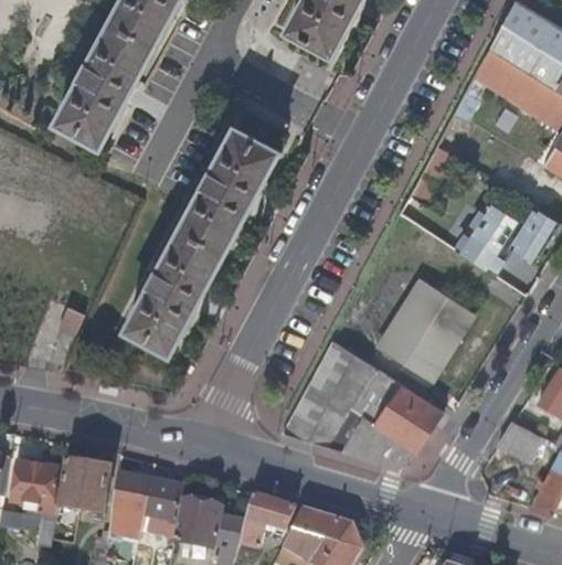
[(78,80),(55,121),(99,145),(177,0),(120,0),(87,63),(85,62),(75,77),(78,80)]
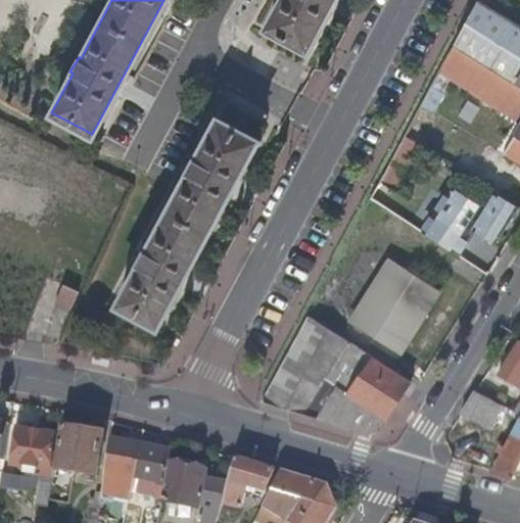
[(283,0),(267,31),(308,53),(335,0),(283,0)]
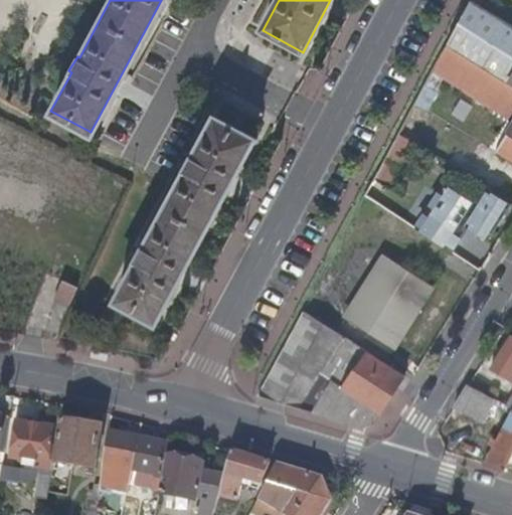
[(511,26),(469,0),(445,44),(509,83),(509,82),(511,83),(511,26)]
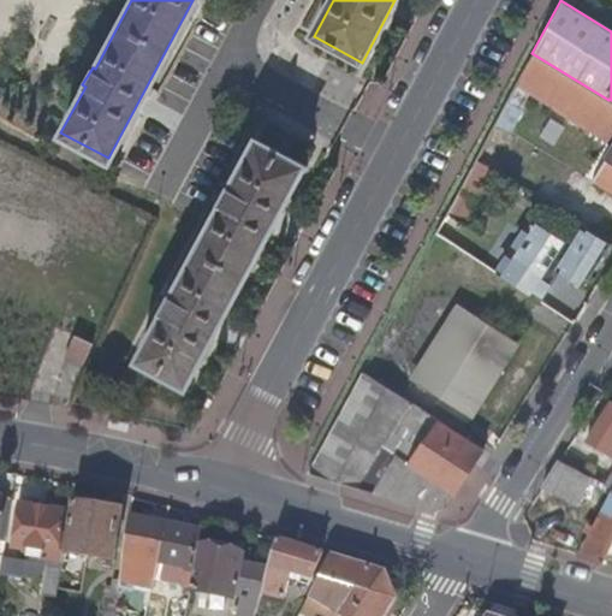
[(611,147),(592,179),(611,191),(611,102),(608,100),(532,53),(516,83),(527,90),(589,130),(602,108),(611,113),(611,147)]
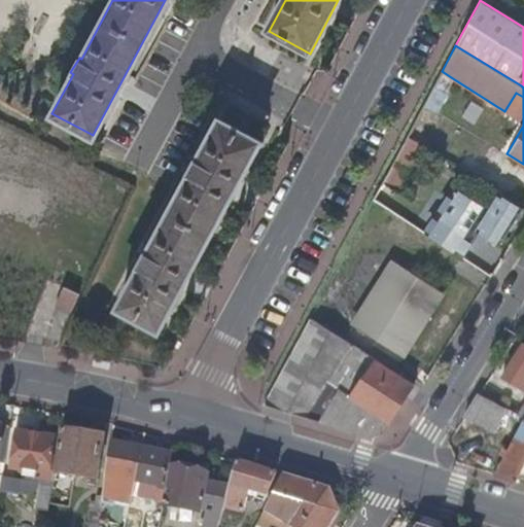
[(451,77),(442,71),(433,86),(442,92),(451,77)]
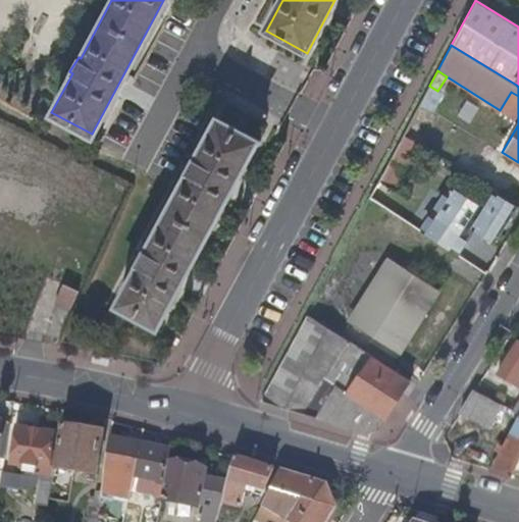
[(138,263),(116,303),(157,324),(257,140),(217,117),(196,156),(193,155),(186,169),(188,171),(146,248),(144,247),(136,261),(138,263)]
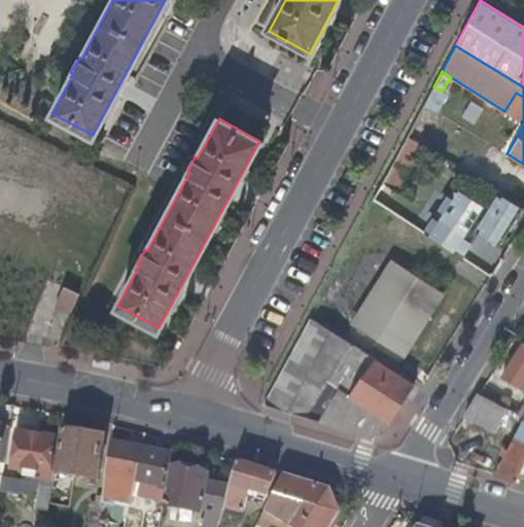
[(404,168),(392,162),(381,181),(393,188),(404,168)]
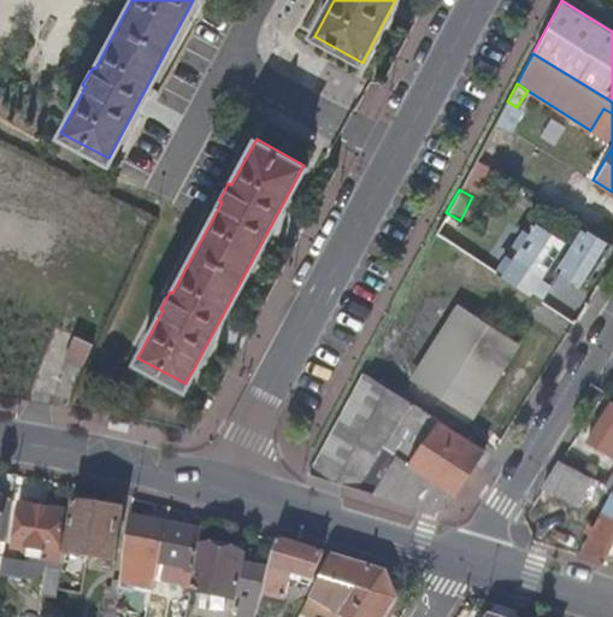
[(500,271),(512,253),(510,252),(460,221),(446,212),(424,253),(481,289),(473,300),(496,315),(517,282),(500,271)]
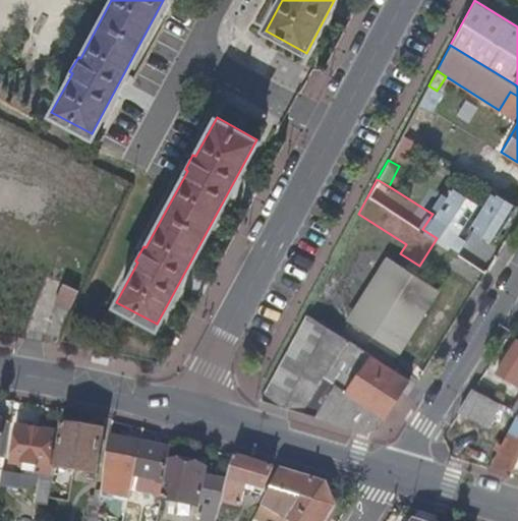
[(491,241),(513,205),(499,194),(492,204),(487,200),(483,208),(448,186),(430,213),(433,214),(467,235),(471,229),(491,241)]
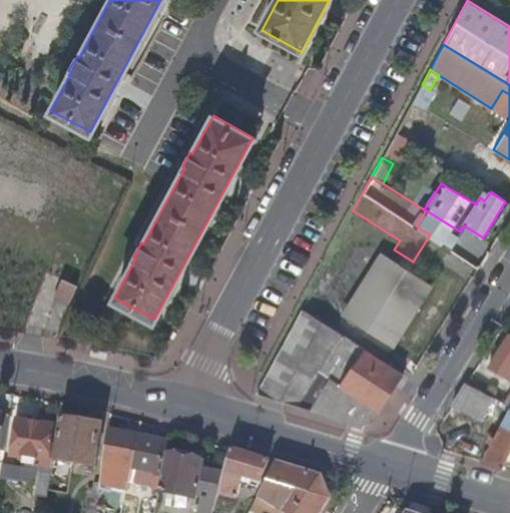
[(430,282),(382,250),(341,313),(364,328),(367,322),(394,339),(430,282)]
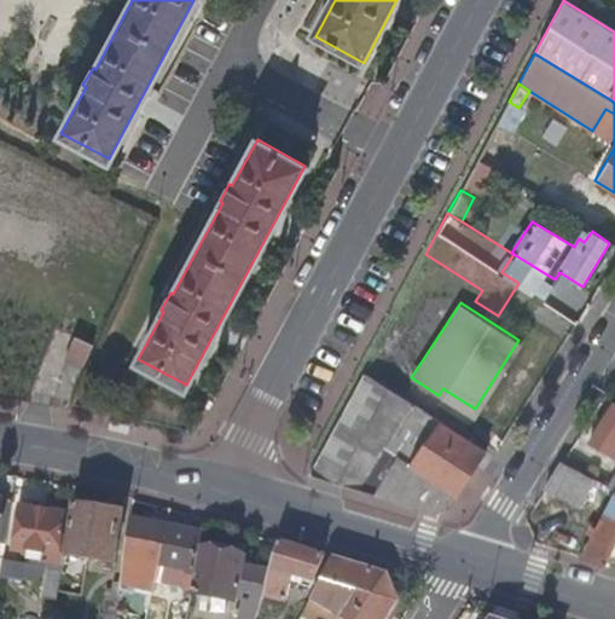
[(61,352),(79,360),(87,339),(69,331),(61,352)]
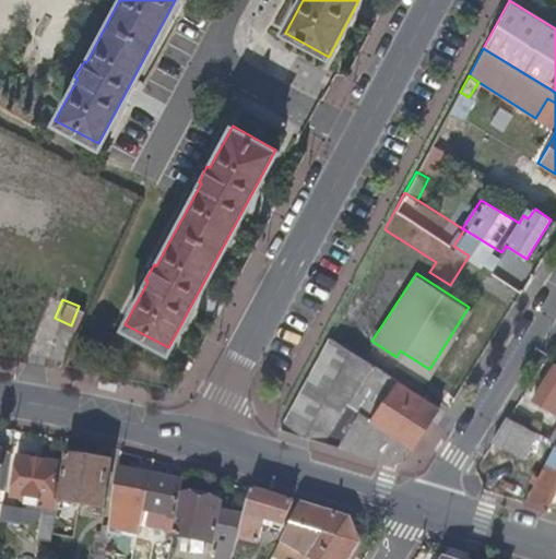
[(302,437),(349,351),(327,337),(278,429),(302,437)]
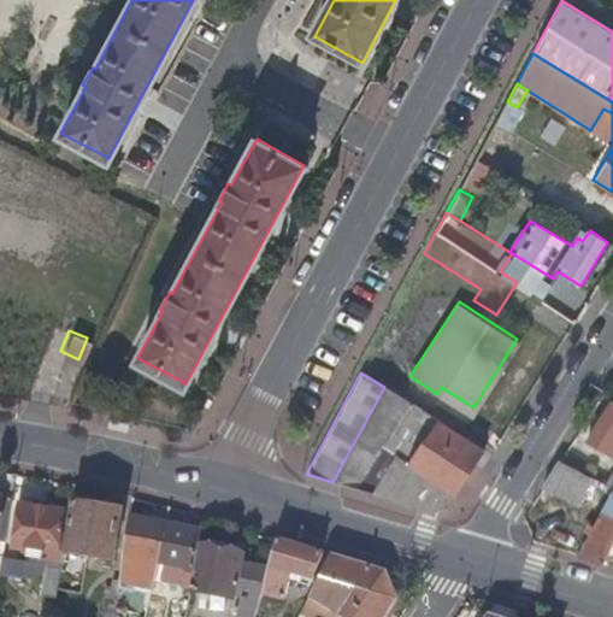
[(396,456),(411,423),(382,405),(390,391),(384,387),(332,482),(371,493),(396,456)]
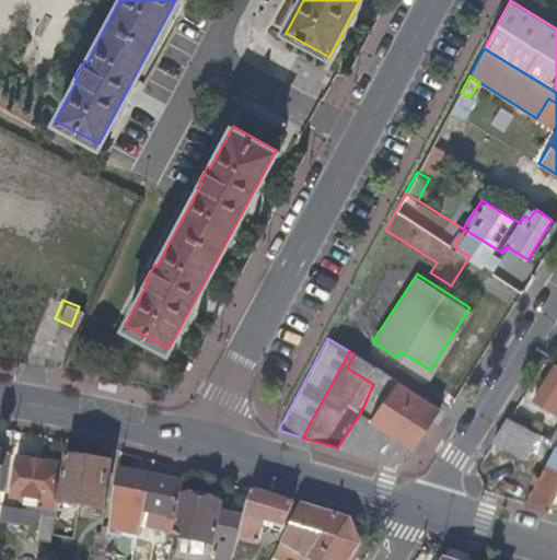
[(376,380),(382,372),(355,354),(347,368),(373,384),(376,380)]
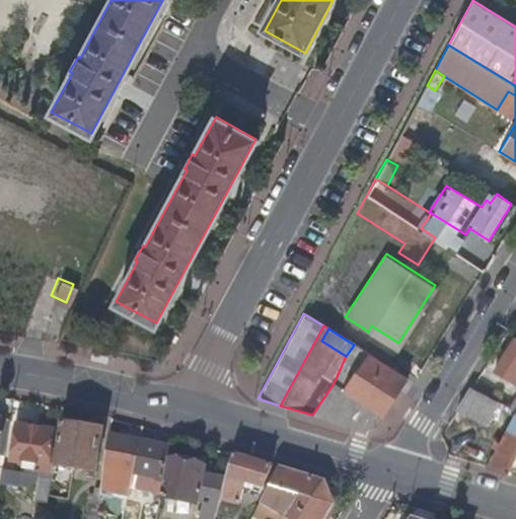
[(515,372),(515,338),(513,337),(492,371),(509,382),(514,372),(515,372)]
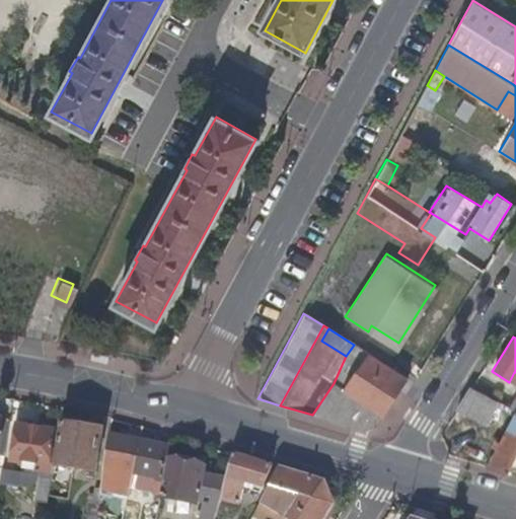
[(354,345),(349,352),(363,361),(345,390),(334,383),(312,415),(367,431),(373,429),(407,377),(354,345)]
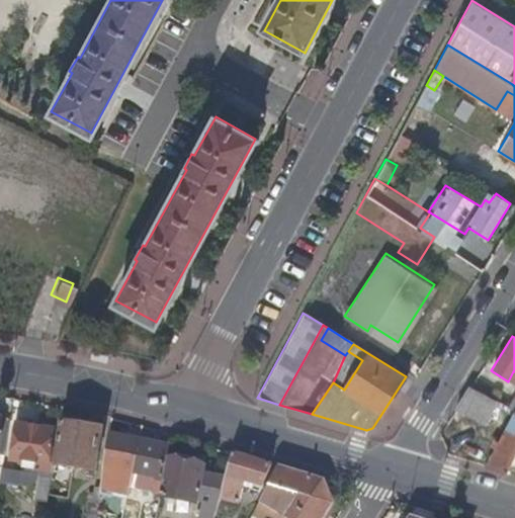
[(348,351),(345,355),(333,382),(344,390),(362,360),(348,351)]
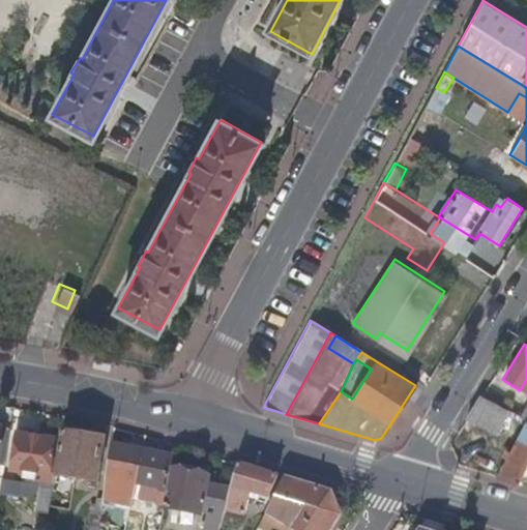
[(504,459),(496,476),(516,482),(526,460),(526,420),(514,413),(479,395),(455,436),(485,449),(491,436),(511,446),(504,459)]
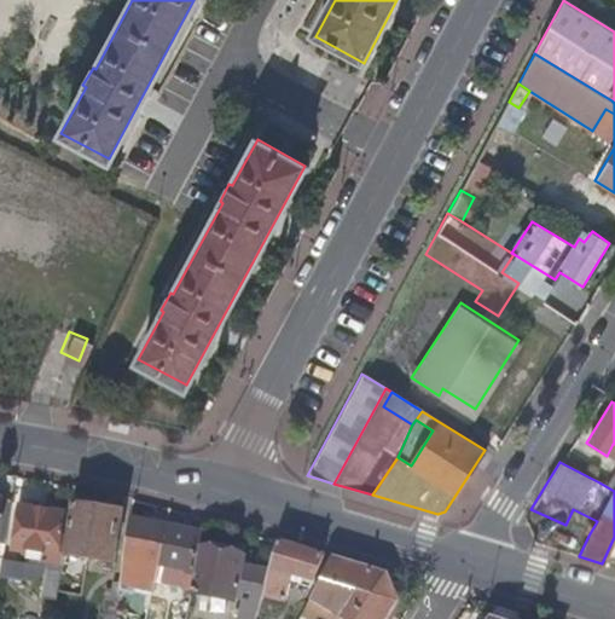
[(614,469),(608,466),(599,482),(614,491),(614,469)]
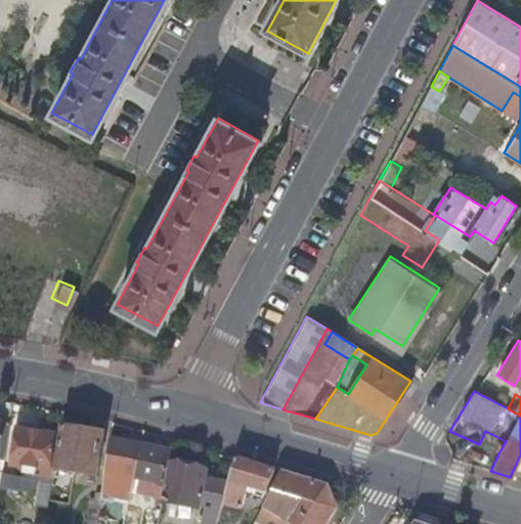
[(101,433),(57,426),(53,453),(51,469),(95,476),(101,433)]
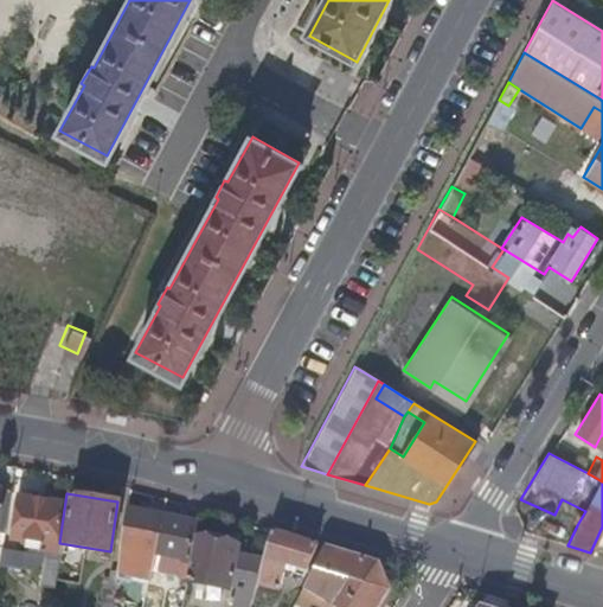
[(39,583),(52,585),(59,543),(62,525),(56,524),(59,503),(15,496),(8,536),(26,540),(25,549),(0,545),(0,560),(42,567),(39,583)]
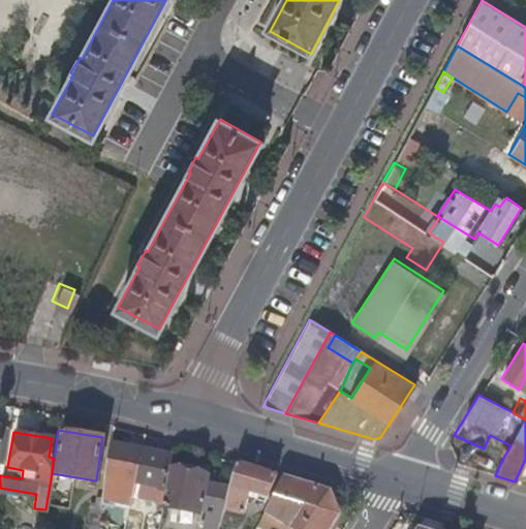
[(484,448),(503,458),(511,445),(490,435),(484,448)]
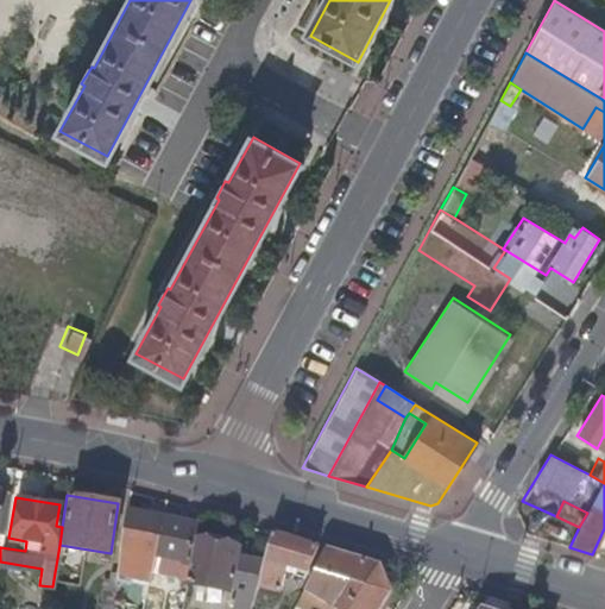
[(152,513),(125,506),(119,548),(189,562),(195,537),(197,522),(152,513)]
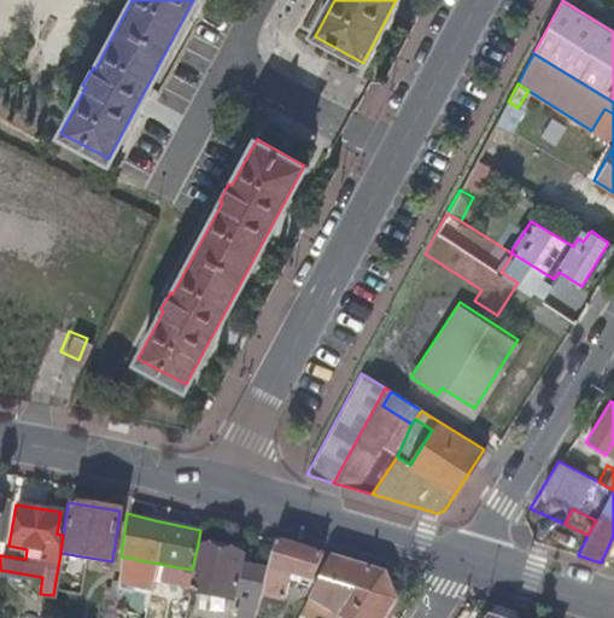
[(308,584),(320,553),(275,540),(267,569),(259,593),(281,598),(288,572),(302,576),(299,582),(308,584)]
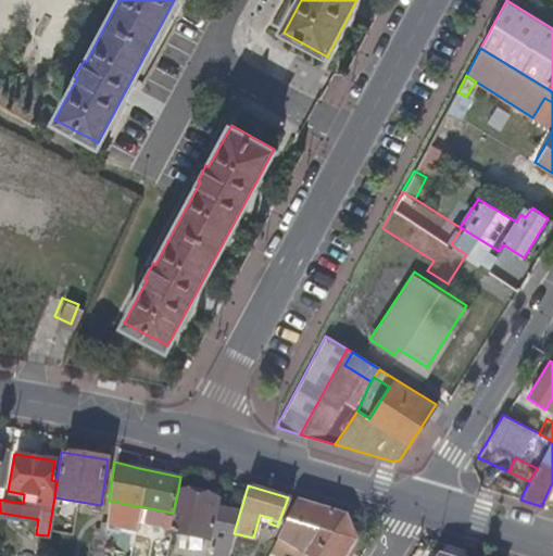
[(210,555),(212,555),(226,555),(234,533),(240,512),(215,506),(216,496),(178,490),(173,513),(170,530),(209,538),(209,536),(214,538),(210,555)]
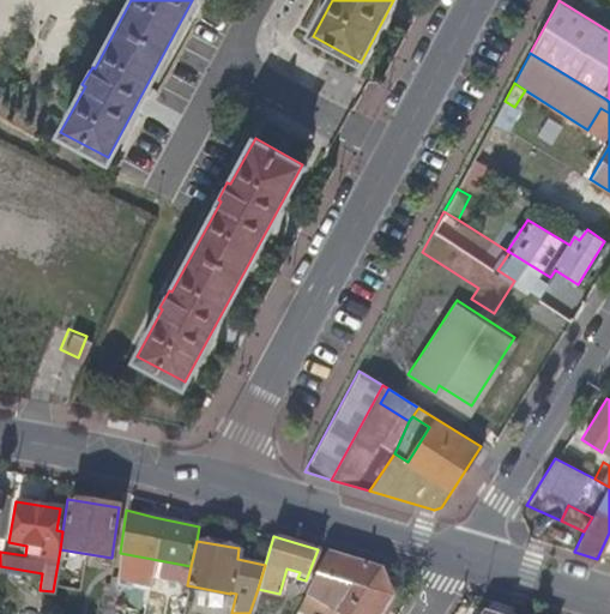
[(380,613),(391,596),(380,567),(325,552),(305,596),(326,608),(333,595),(334,593),(344,597),(343,600),(334,613),(380,613)]
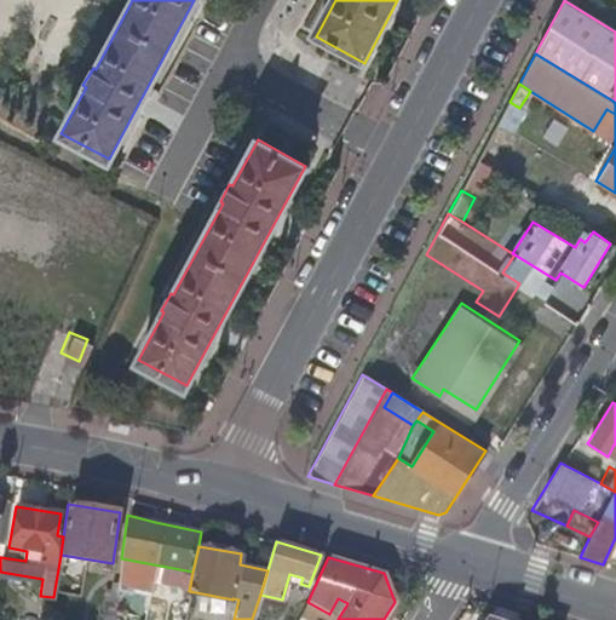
[(97,619),(111,619),(117,584),(111,584),(110,591),(104,590),(101,615),(98,615),(97,619)]
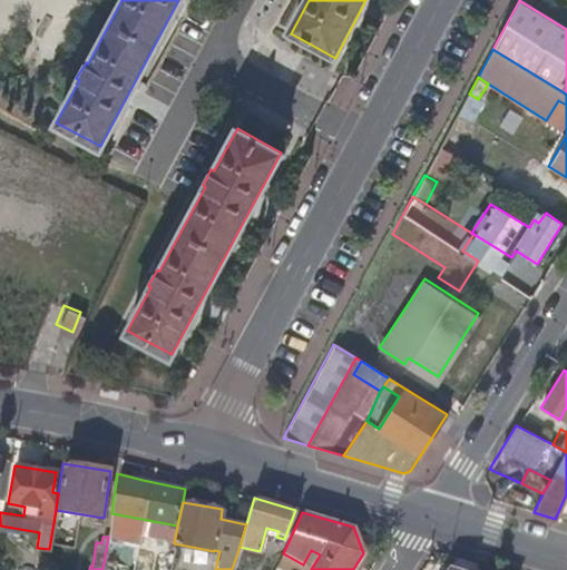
[(311,569),(303,564),(283,553),(281,552),(274,566),(282,569),(311,569)]
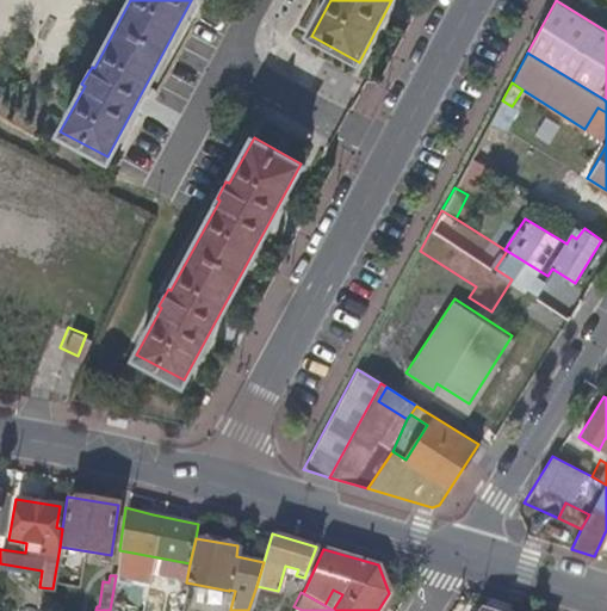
[(332,592),(324,605),(333,610),(341,597),(332,592)]
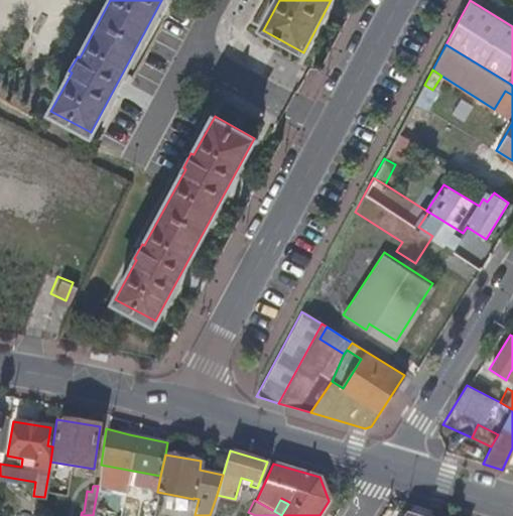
[(414,505),(407,515),(429,515),(431,511),(414,505)]
